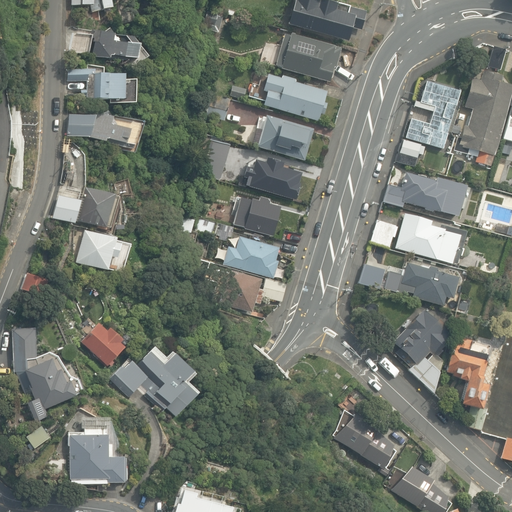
[(92,6),(92,13),(100,12),(111,9),(108,0),(71,0),(71,6),(92,6)]
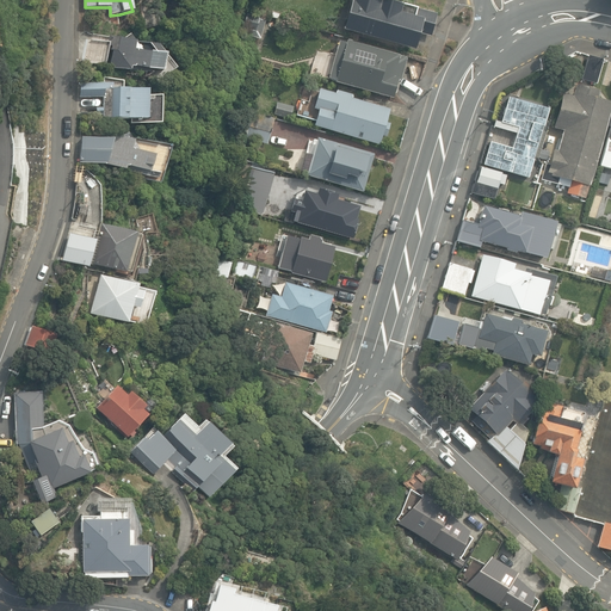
[(386,0),(350,0),(341,30),(414,51),(419,36),(429,38),(436,14),(386,0)]
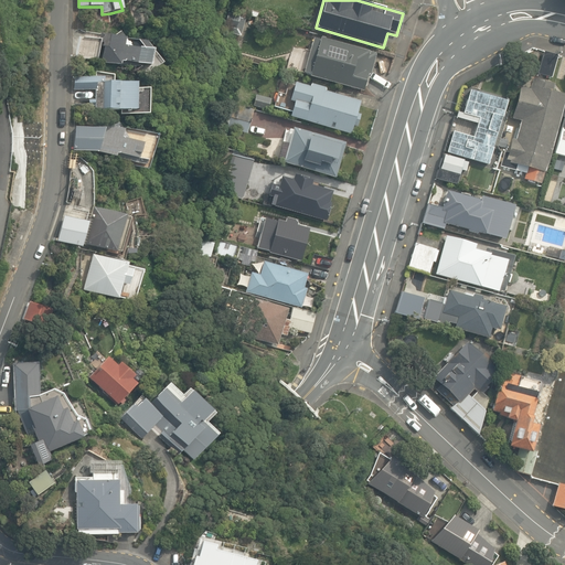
[(98,57),(149,66),(152,51),(147,43),(140,42),(138,49),(124,46),(126,39),(100,33),(99,40),(102,40),(98,57)]
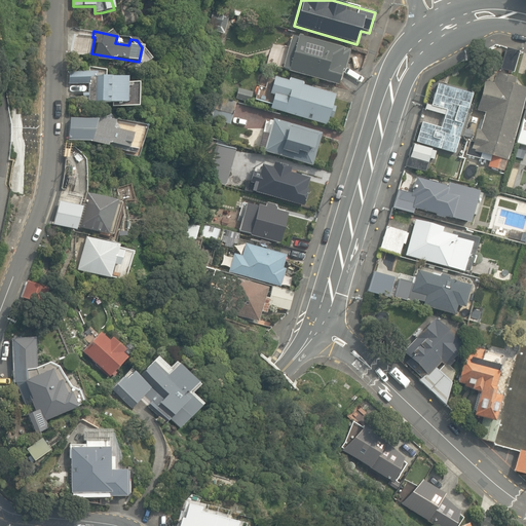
[(289,72),(339,84),(342,70),(346,71),(351,48),(297,35),(297,37),(291,36),(283,68),(289,69),(289,72)]
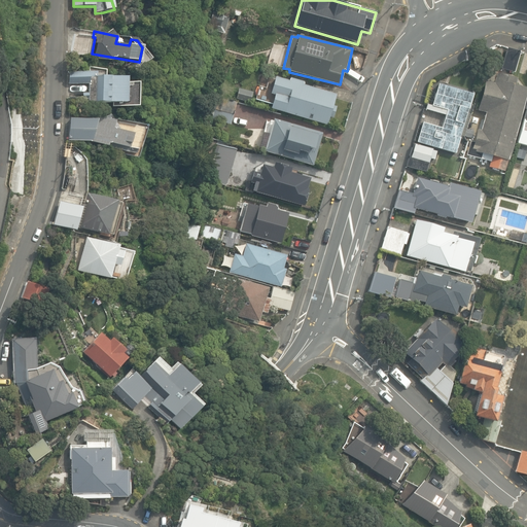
[(501,69),(515,72),(521,51),(507,47),(501,69)]
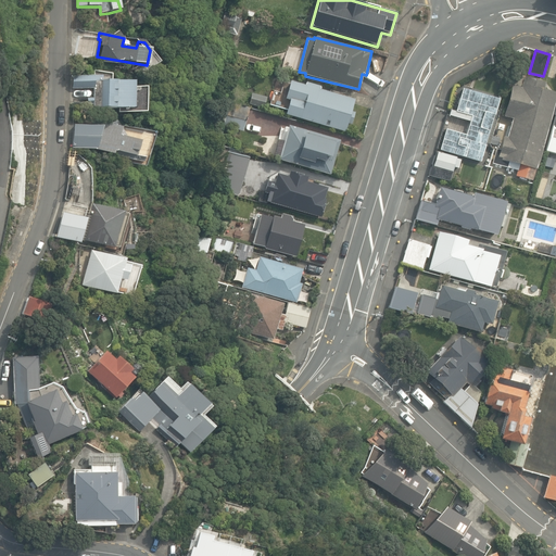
[(93,109),(133,110),(134,84),(111,83),(111,76),(95,71),(95,77),(73,77),(73,89),(93,89),(93,99),(88,99),(88,105),(93,105),(93,109)]
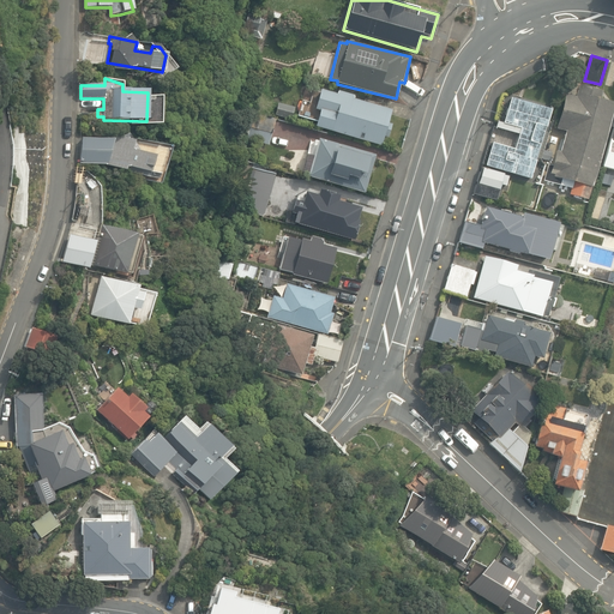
[(570,194),(589,199),(613,104),(613,103),(600,101),(602,92),(578,86),(576,97),(566,94),(557,130),(565,132),(560,151),(557,151),(553,164),(548,163),(543,180),(572,188),(570,194)]
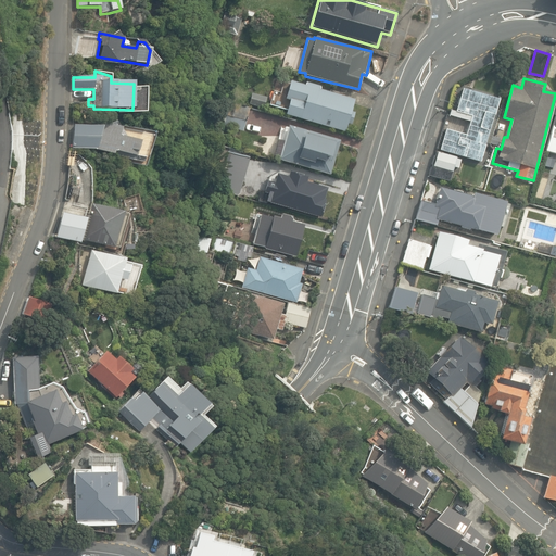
[(290,102),(286,115),(345,134),(348,125),(351,126),(355,112),(353,111),(356,100),(320,90),(321,84),(306,79),(304,86),(290,81),(283,101),(290,102)]
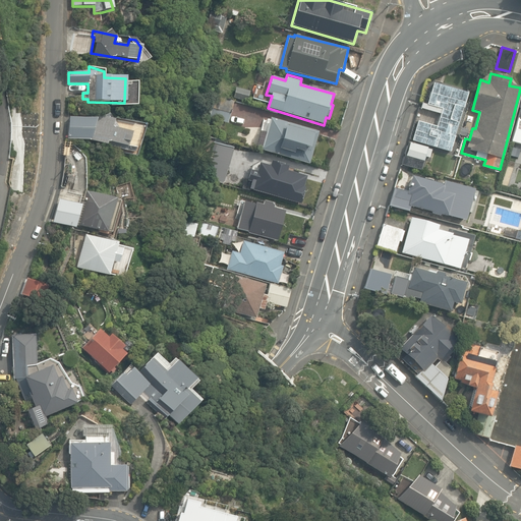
[(413,140),(451,151),(455,136),(454,136),(462,108),(463,109),(467,95),(433,84),(427,105),(422,104),(421,108),(440,114),(437,127),(418,122),(413,140)]
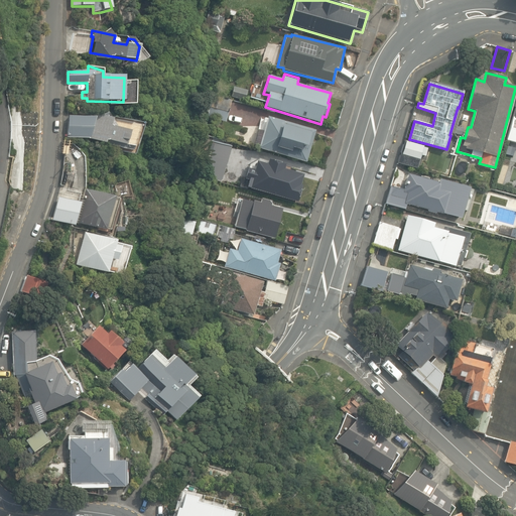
[(208,117),(226,122),(232,101),(214,95),(208,117)]
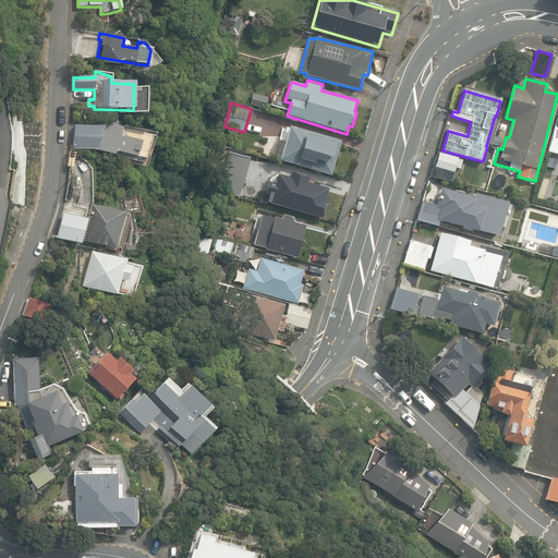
[(96,152),(143,164),(149,138),(96,122),(94,128),(74,126),(73,148),(96,152)]
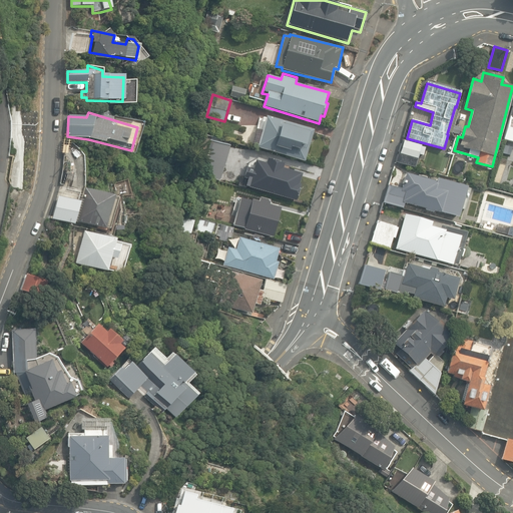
[(257,148),(304,161),(314,130),(266,116),(262,130),(257,129),(252,144),(258,146),(257,148)]
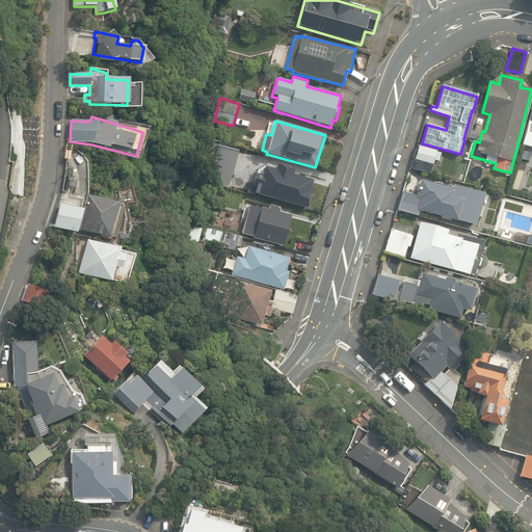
[(208,181),(228,187),(239,151),(219,145),(208,181)]
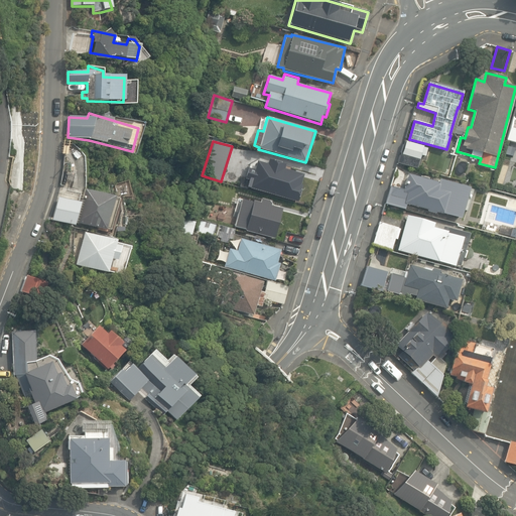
[(398,163),(417,168),(421,155),(425,156),(427,150),(422,149),(423,146),(404,141),(398,163)]
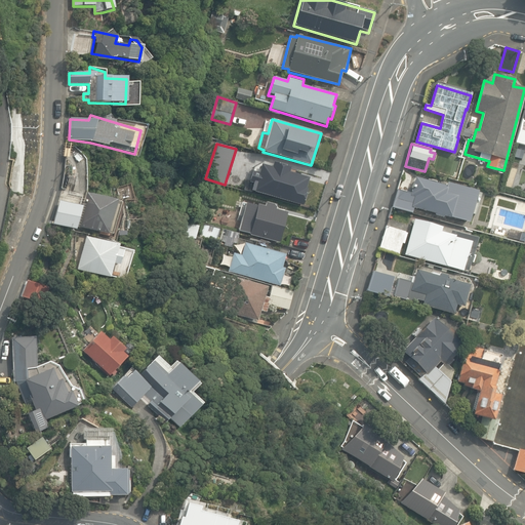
[(250,193),(304,205),(308,188),(307,188),(309,176),(290,172),(291,167),(273,162),(272,167),(260,164),(258,173),(251,171),(249,183),(252,184),(250,193)]
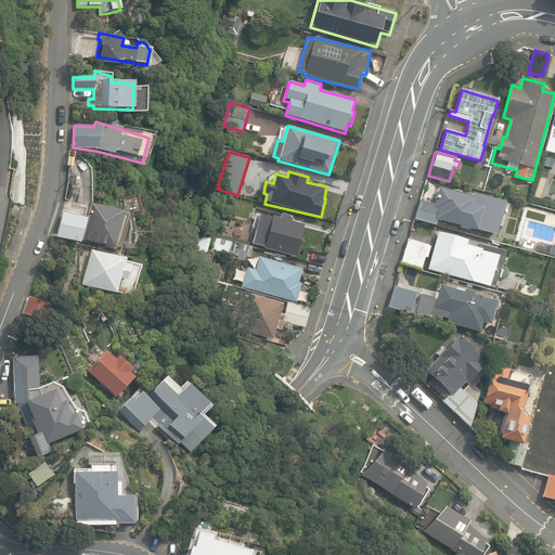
[(469,228),(495,235),(504,202),(472,193),(470,196),(438,188),(435,204),(420,201),(415,220),(436,226),(438,219),(461,226),(461,227),(469,229),(469,228)]
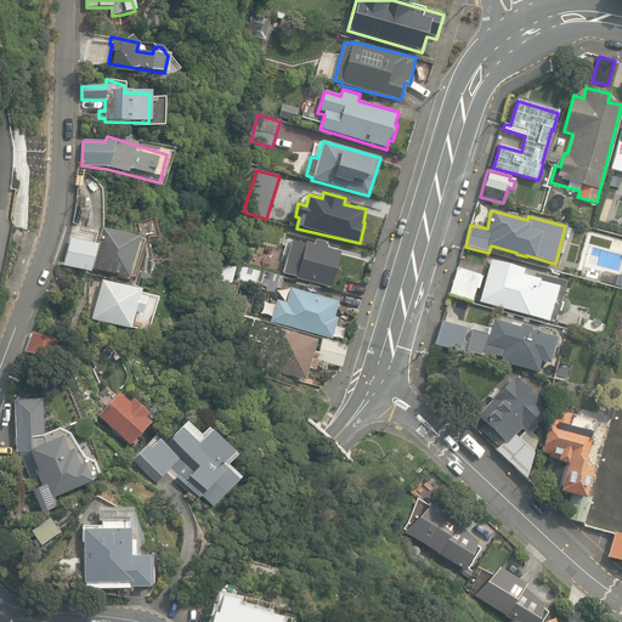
[(92,269),(126,278),(139,238),(103,228),(92,269)]
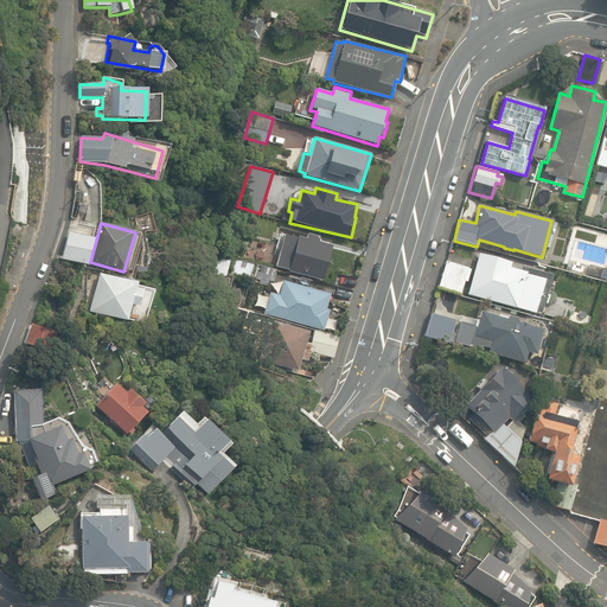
[(62,255),(83,262),(91,237),(69,231),(62,255)]
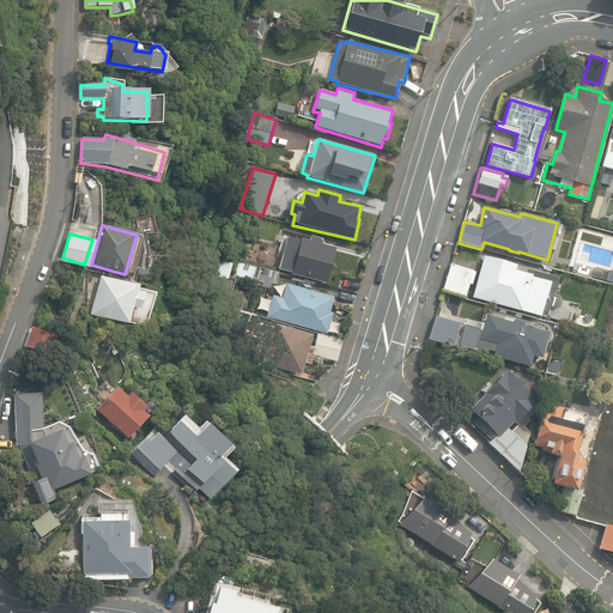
[(291,274),(326,284),(335,249),(321,246),(322,240),(310,236),(309,241),(299,238),(299,241),(287,238),(279,269),(291,273),(291,274)]
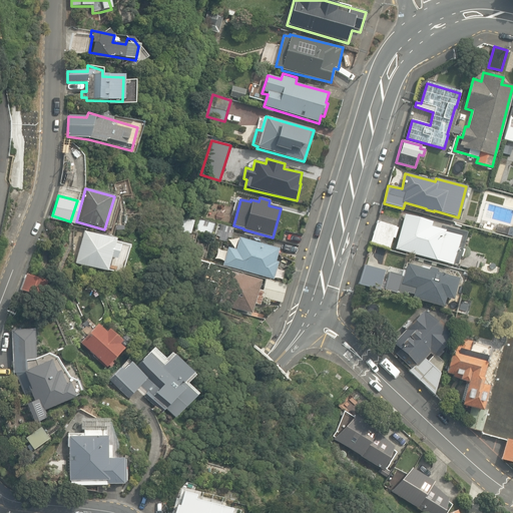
[(437,259),(450,262),(454,246),(457,247),(459,237),(447,234),(444,225),(439,228),(430,226),(433,216),(418,212),(416,217),(405,214),(396,249),(437,261),(437,259)]
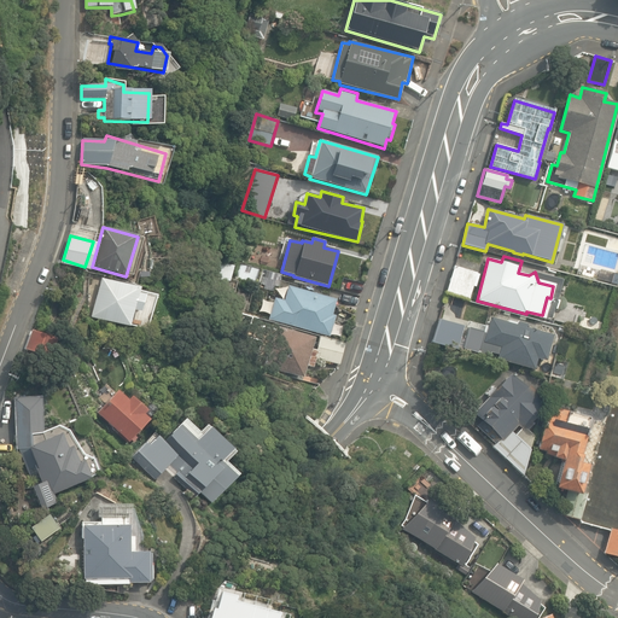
[(232,296),(252,301),(260,269),(239,264),(232,296)]
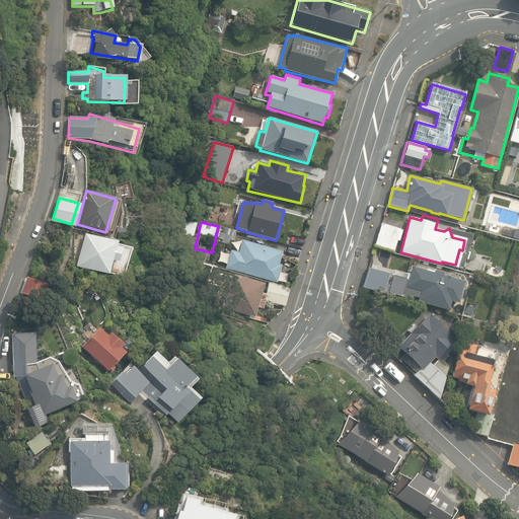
[(375,245),(393,251),(400,229),(382,223),(375,245)]
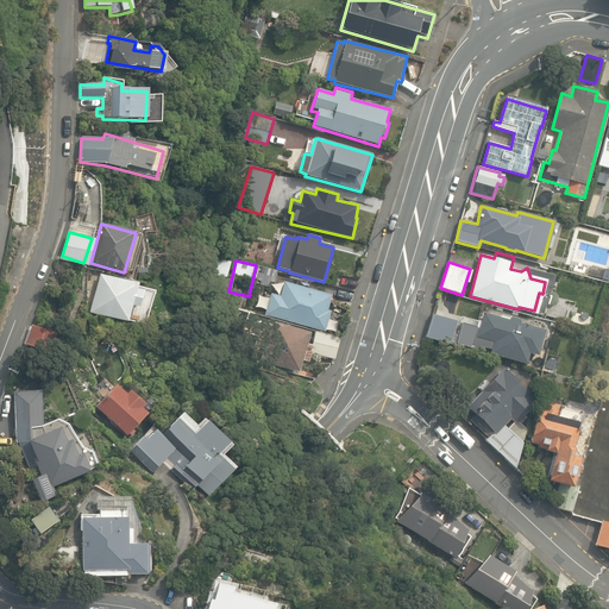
[(336,284),(356,289),(358,278),(339,274),(336,284)]
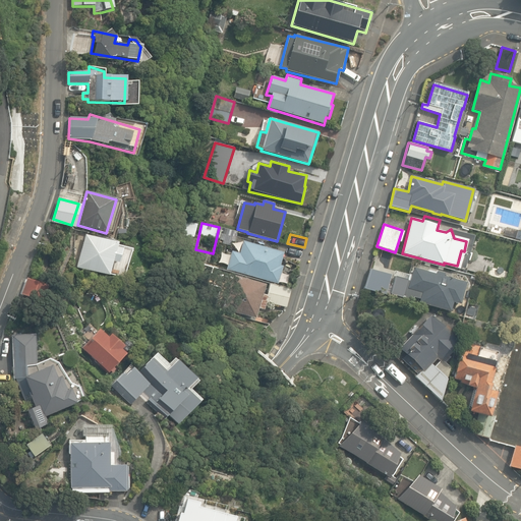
[(77,268),(109,276),(112,262),(118,264),(122,249),(116,247),(117,243),(85,235),(77,268)]
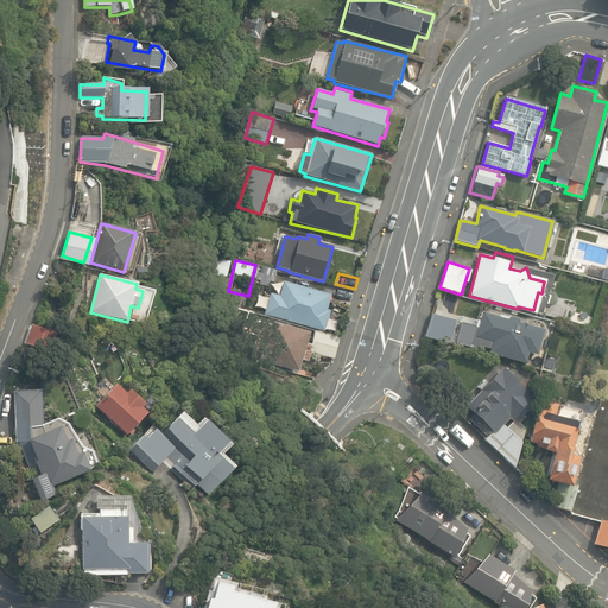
[(264,315),(324,331),(330,311),(327,310),(331,296),(283,282),(279,296),(271,293),(264,315)]
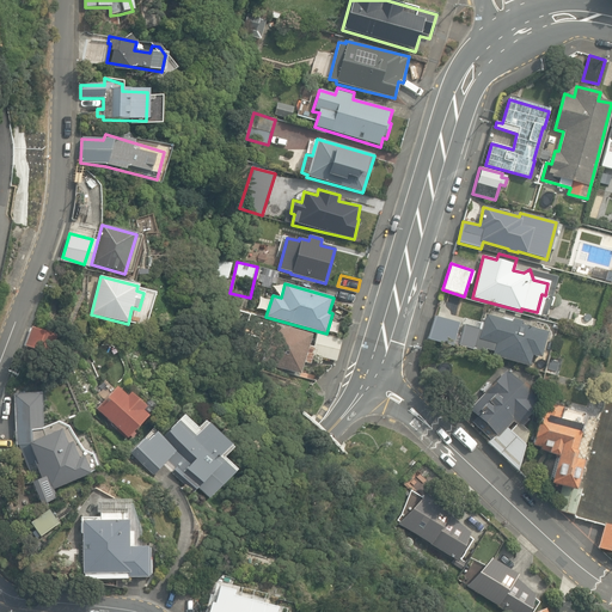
[(493,356),(530,366),(533,355),(542,357),(545,343),(544,342),(546,331),(485,314),(479,340),(496,343),(493,356)]
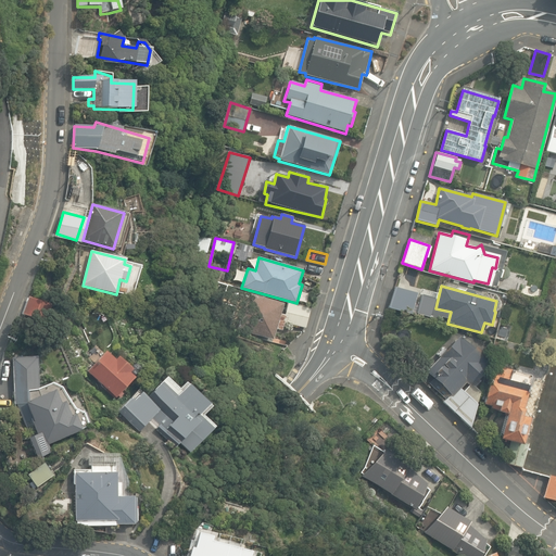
[(393,287),(387,308),(409,315),(416,292),(393,287)]
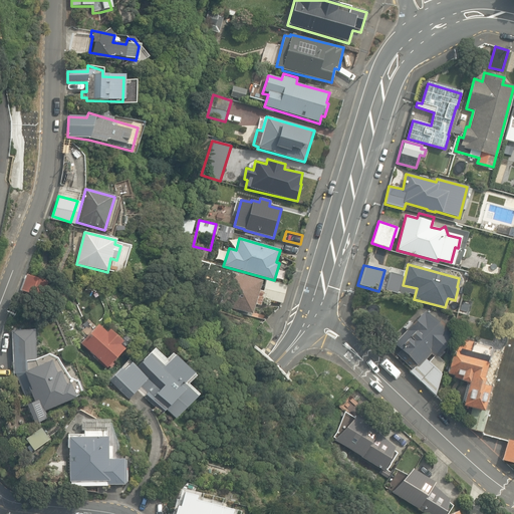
[(492,277),(502,280),(504,271),(494,269),(492,277)]
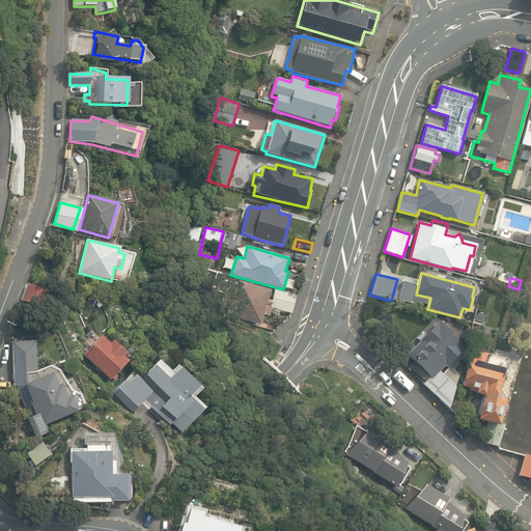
[(227,315),(260,324),(263,314),(268,316),(273,301),(267,299),(269,290),(236,281),(227,315)]
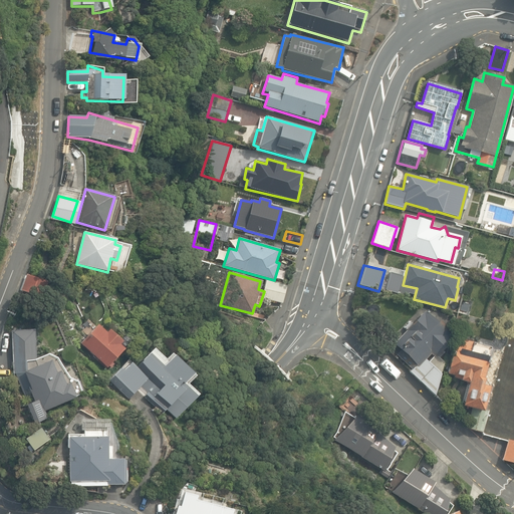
[(21,291),(41,299),(48,282),(28,275),(21,291)]
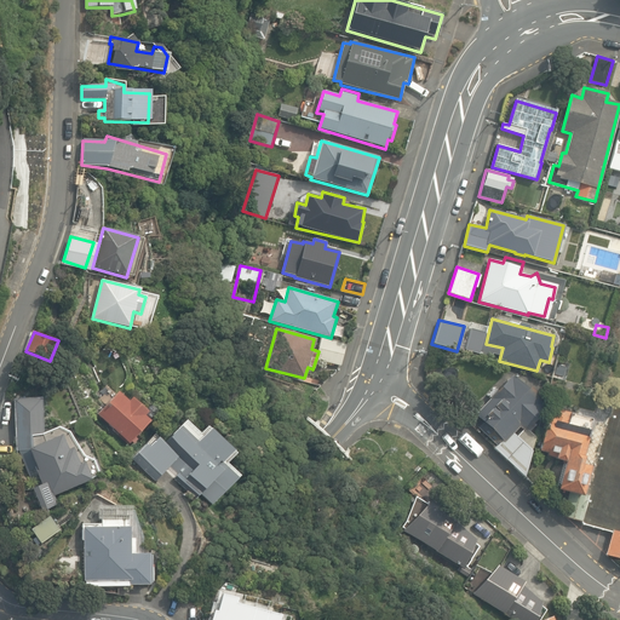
[(316,359),(340,366),(346,344),(322,338),(316,359)]
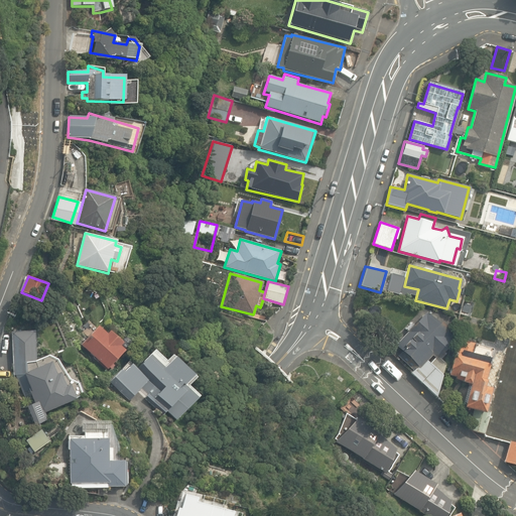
[(465,303),(463,311),(469,313),(472,305),(465,303)]
